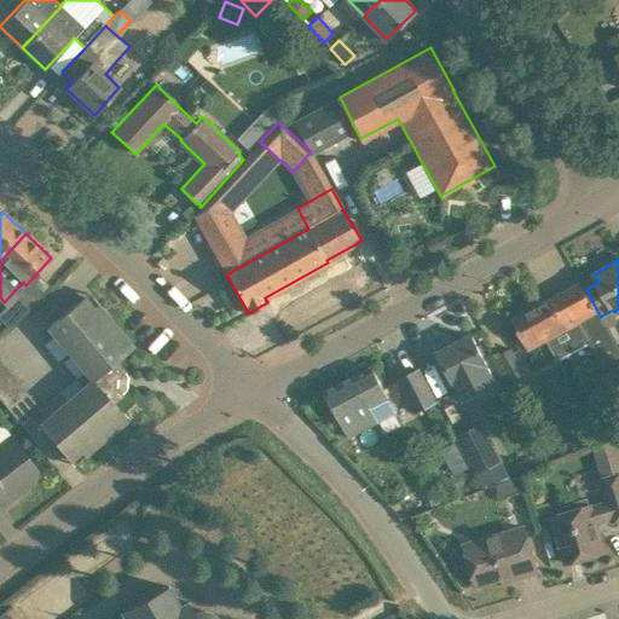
[(513,319),(528,350),(548,340),(557,358),(589,341),(602,364),(618,354),(618,352),(600,317),(600,316),(586,289),(585,290),(580,282),(513,319)]
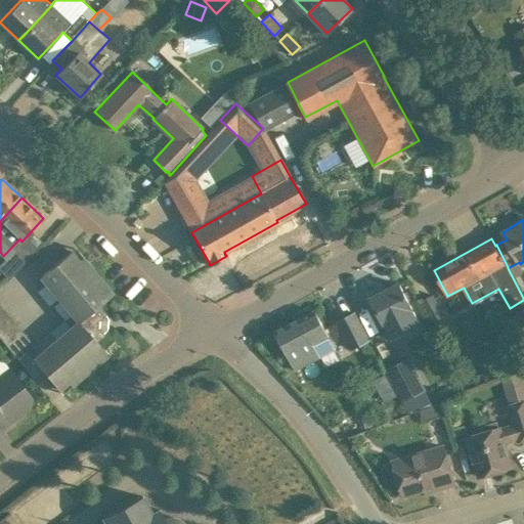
[(61,393),(107,354),(104,351),(96,341),(104,334),(101,331),(103,328),(104,319),(102,316),(106,313),(99,304),(113,293),(104,284),(74,248),(40,276),(76,318),(75,323),(33,358),(27,351),(34,346),(0,303),(0,338),(33,379),(43,370),(61,393)]
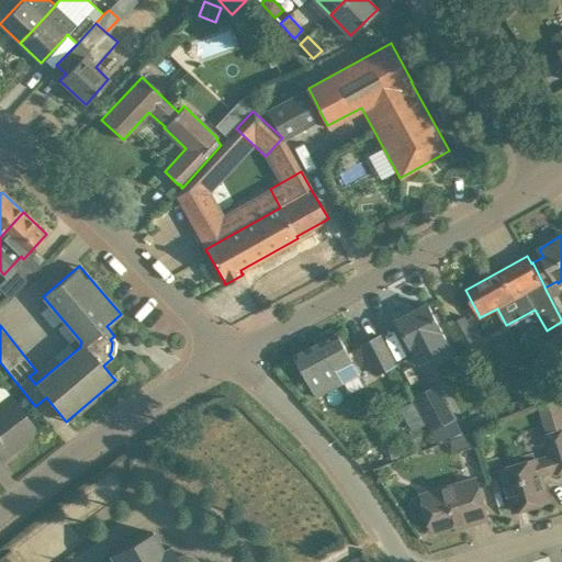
[(0,290),(10,299),(23,284),(27,280),(15,268),(0,283),(0,290)]
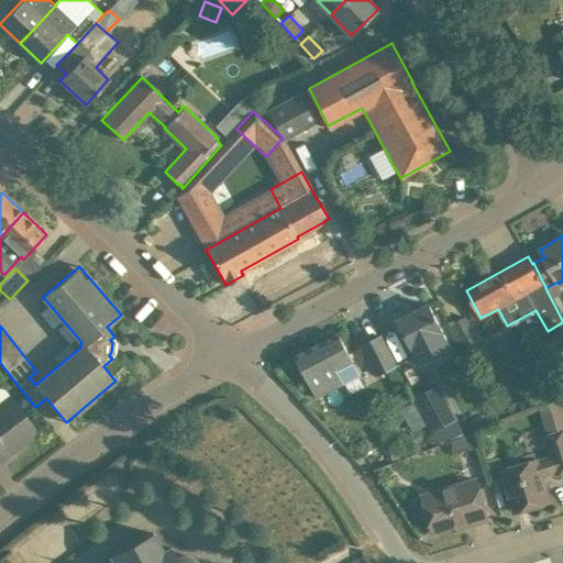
[(403,318),(398,320),(418,362),(449,345),(429,304),(412,313),(410,310),(400,316),(403,318)]
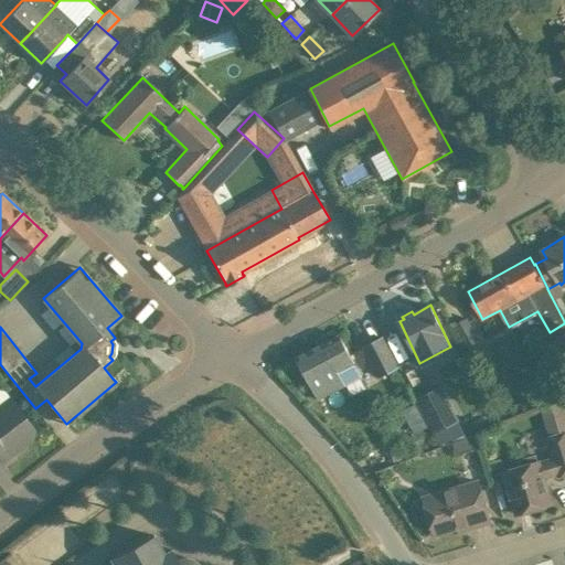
[(467,316),(460,319),(452,323),(473,361),(488,353),(467,316)]
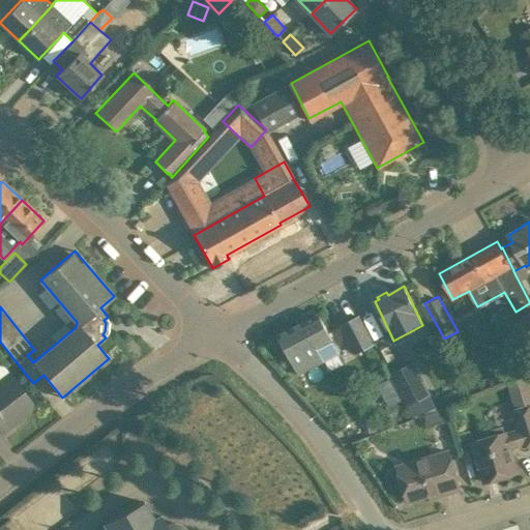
[(529,307),(506,322),(524,350),(529,346),(529,307)]
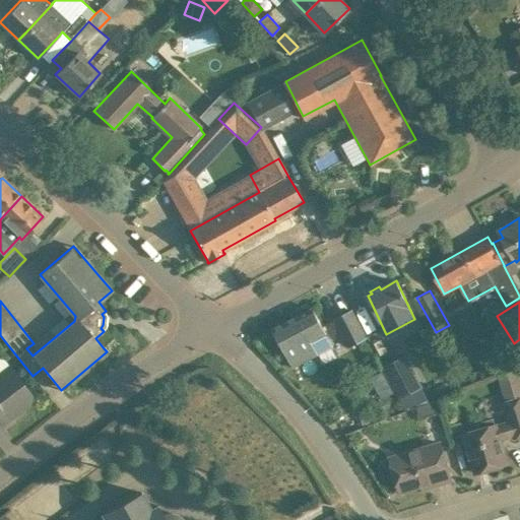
[(273,328),(277,337),(293,366),(318,353),(332,345),(326,333),(313,308),(273,328)]
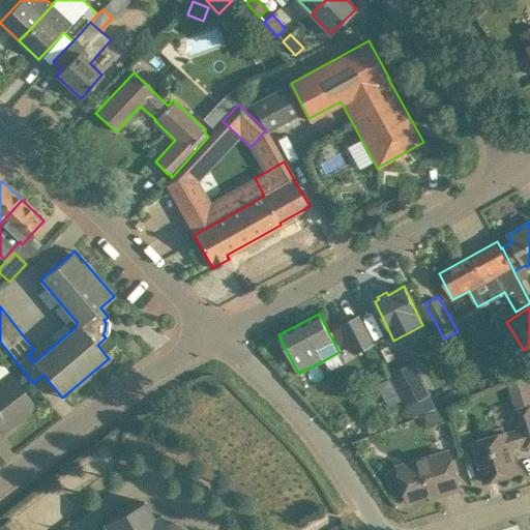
[(359,316),(342,325),(356,353),(374,344),(359,316)]
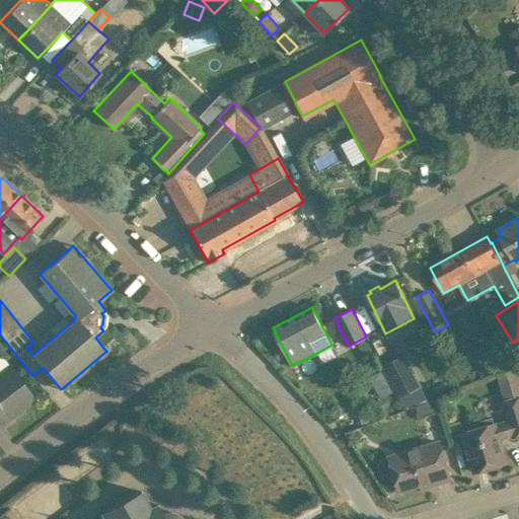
[(406,352),(382,365),(384,369),(396,390),(404,405),(420,397),(416,388),(424,384),(406,352)]
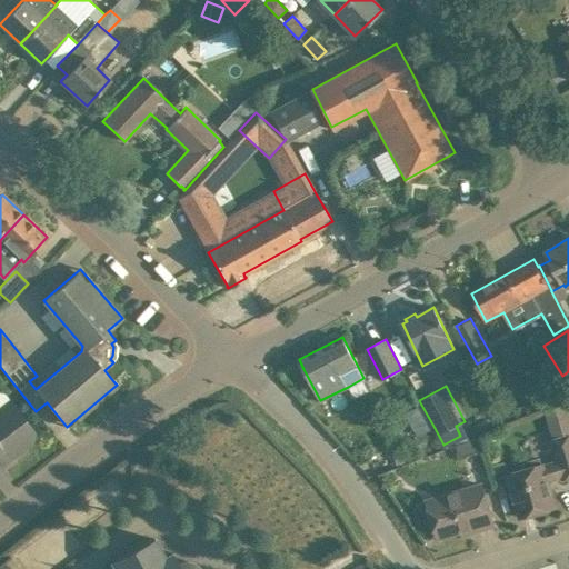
[(0,460),(2,463),(38,437),(1,388),(0,389),(0,460)]
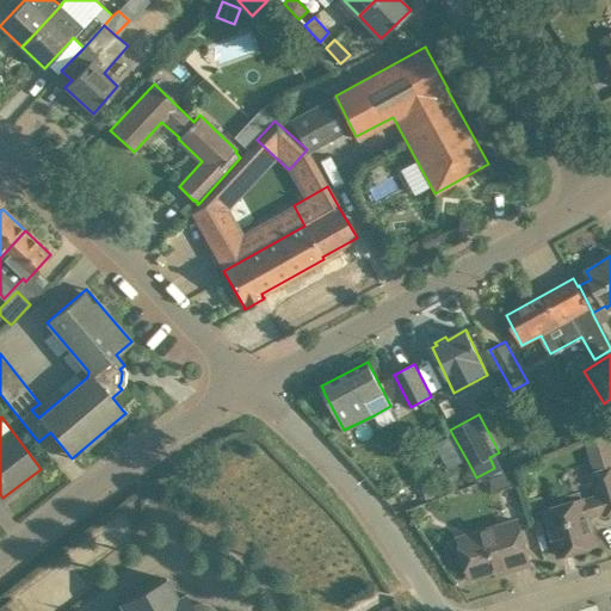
[(467,460),(452,434),(434,444),(448,469),(467,460)]
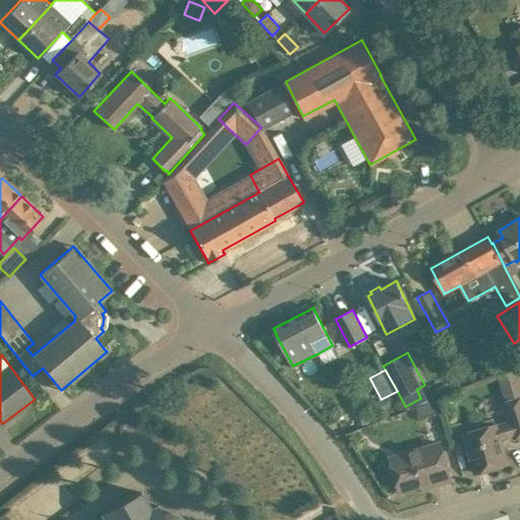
[(519,382),(515,371),(498,376),(501,387),(519,382)]
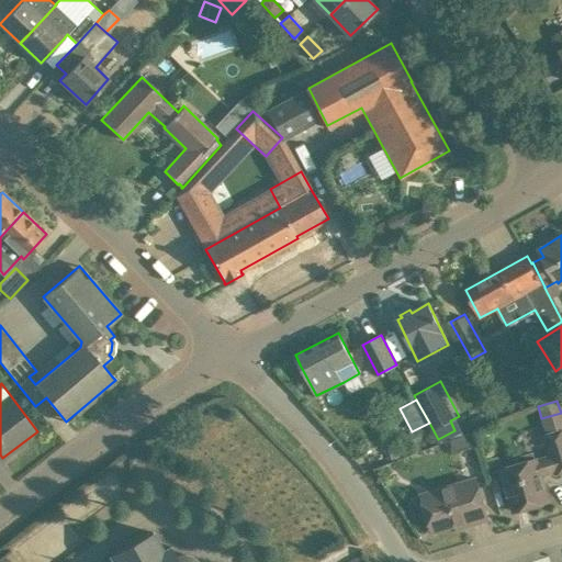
[(561,471),(561,427),(546,433),(548,437),(552,456),(536,461),(503,471),(515,510),(549,501),(541,474),(555,470),(557,473),(561,471)]
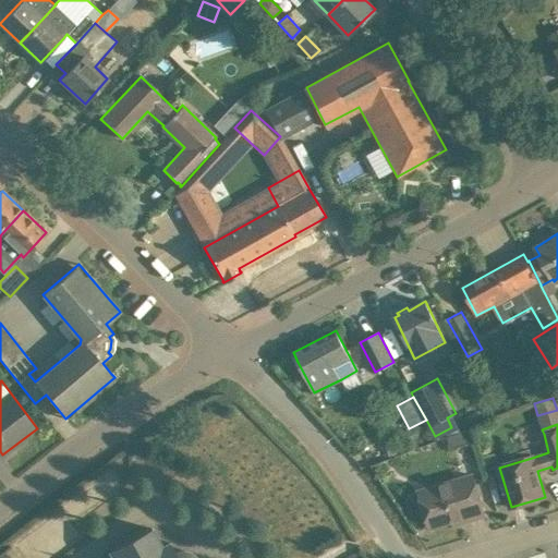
[(452,448),(476,439),(472,427),(448,435),(452,448)]
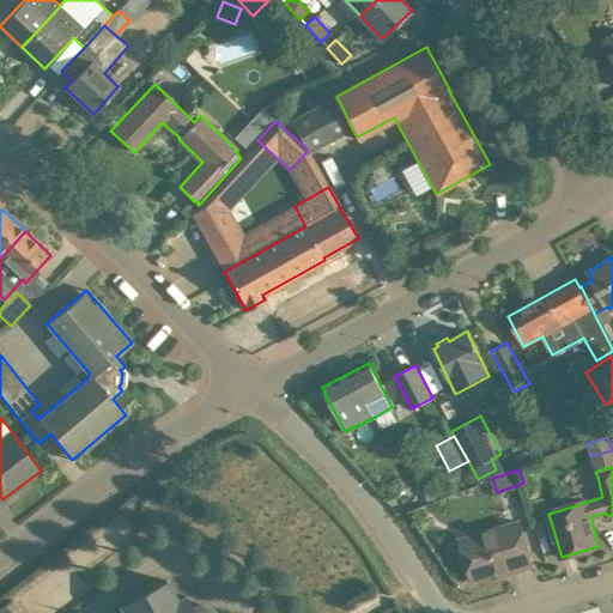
[(432,483),(423,487),(428,503),(438,498),(432,483)]
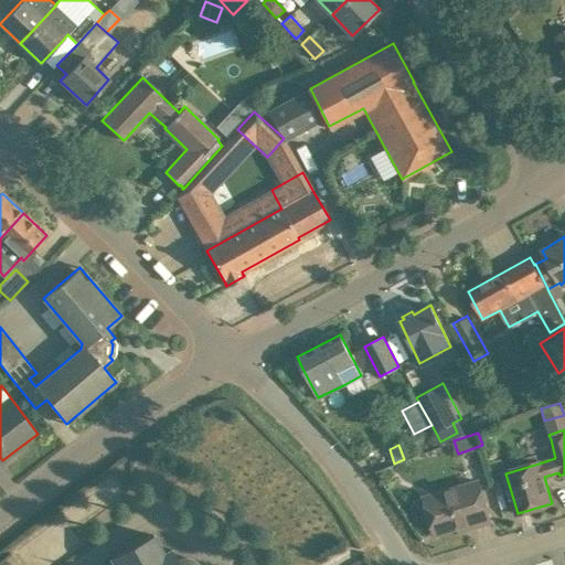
[(430,519),(435,533),(466,524),(467,529),(491,521),(480,479),(424,497),(425,499),(414,502),(412,507),(416,519),(420,521),(430,519)]
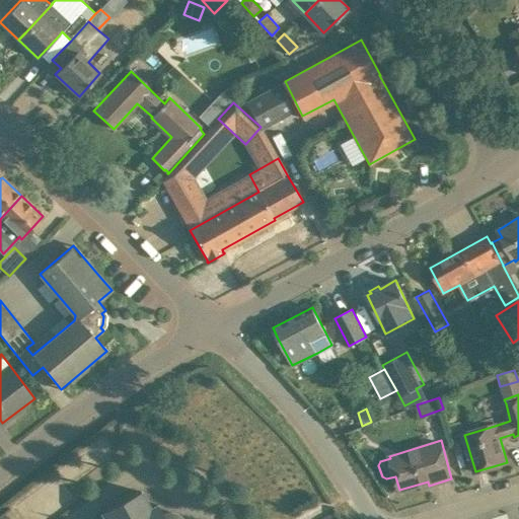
[(452,443),(456,454),(461,452),(463,452),(459,440),(452,443)]
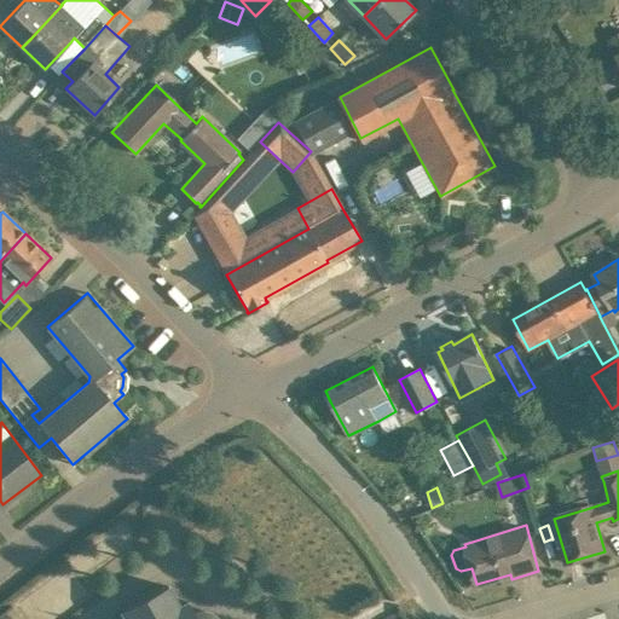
[(217,618),(218,618),(217,618),(214,615),(212,613),(209,612),(207,611),(203,611),(201,611),(197,612),(195,613),(187,601),(178,607),(167,585),(121,611),(125,618),(217,618)]
